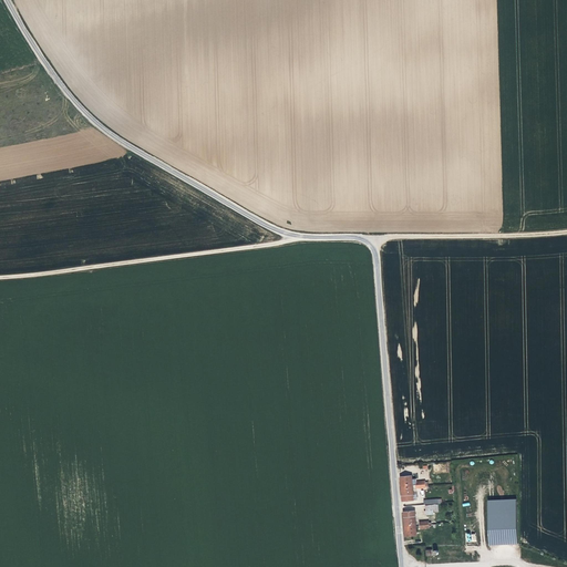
[(401,478),(402,487),(412,486),(412,477),(401,478)]
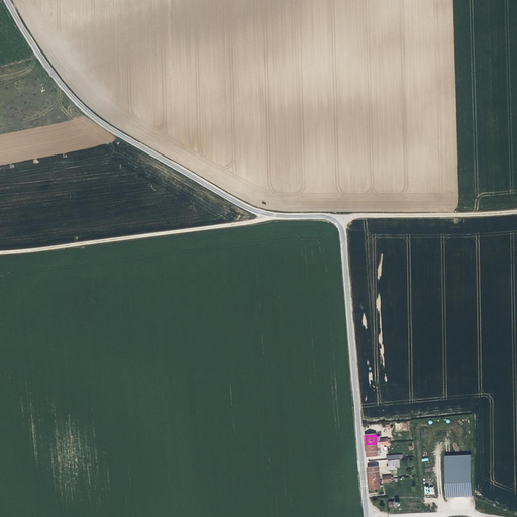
[(367,452),(377,451),(376,443),(367,444),(367,452)]
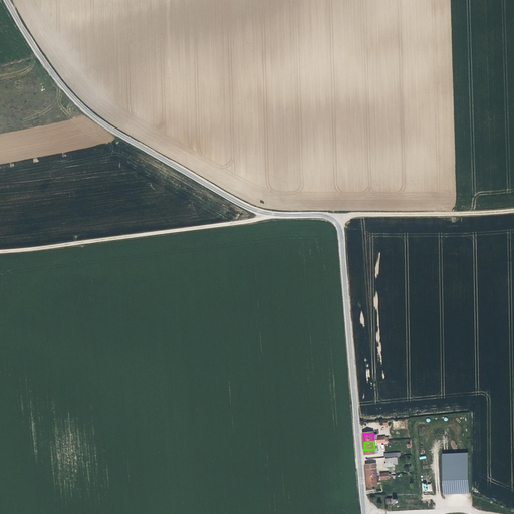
[(384,453),(386,466),(398,466),(398,457),(401,457),(401,452),(384,453)]
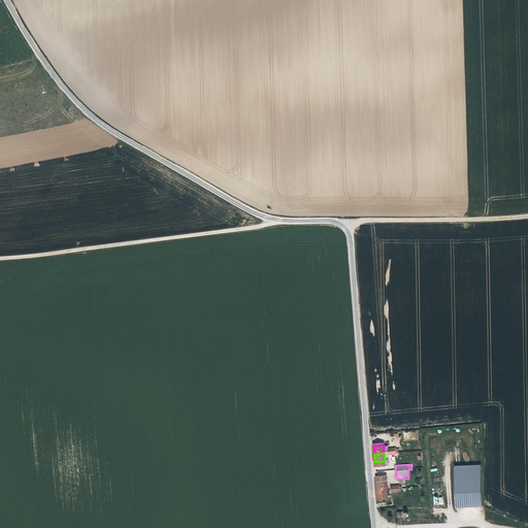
[(480,465),(454,465),(455,508),(481,507),(480,465)]
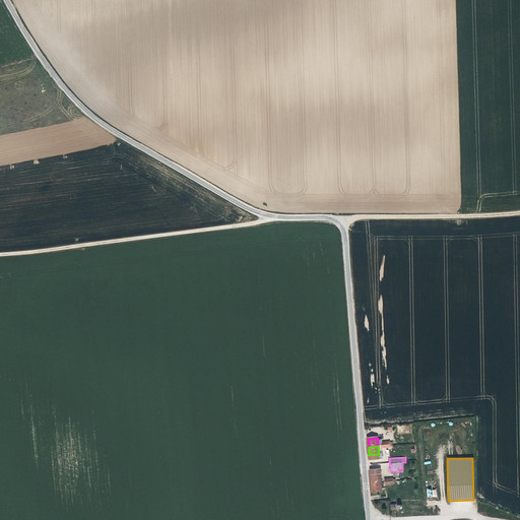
[(372,483),(381,483),(380,470),(370,470),(372,483)]
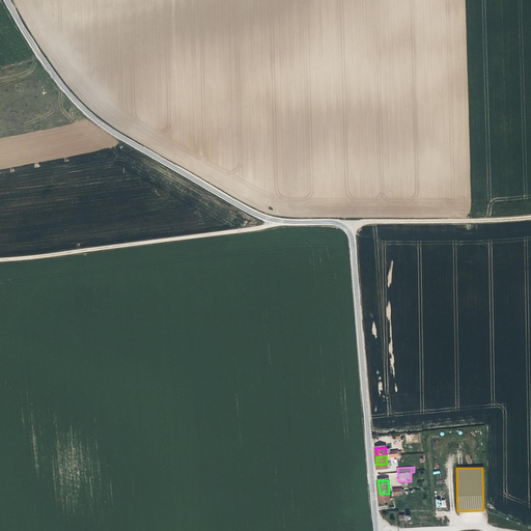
[(380,503),(390,502),(389,494),(380,494),(380,503)]
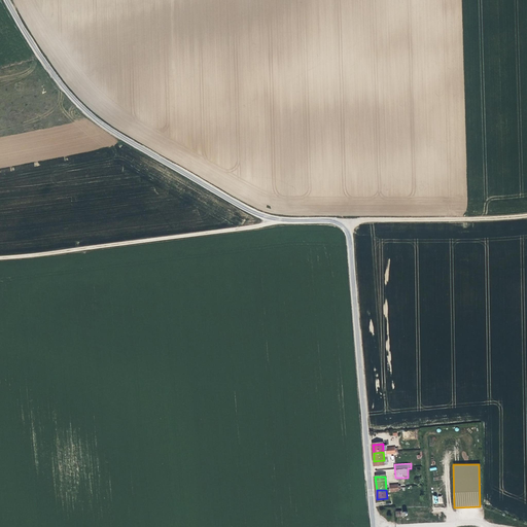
All buildings are outlined.
